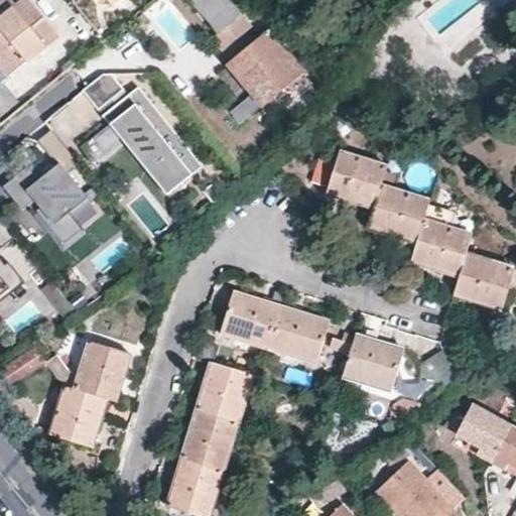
[(0,81),(2,84),(62,35),(35,0),(27,0),(23,4),(0,20),(0,81)]
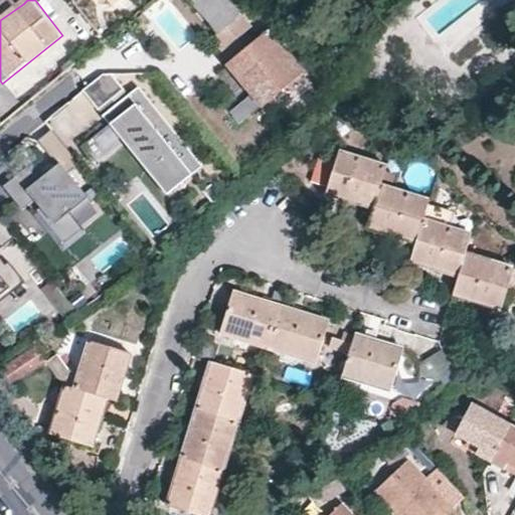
[(276,103),(284,98),(305,80),(284,54),(288,51),(276,36),(254,51),(245,40),(234,27),(241,23),(222,0),(189,0),(188,1),(218,40),(213,44),(232,69),(230,71),(263,113),(276,103)]
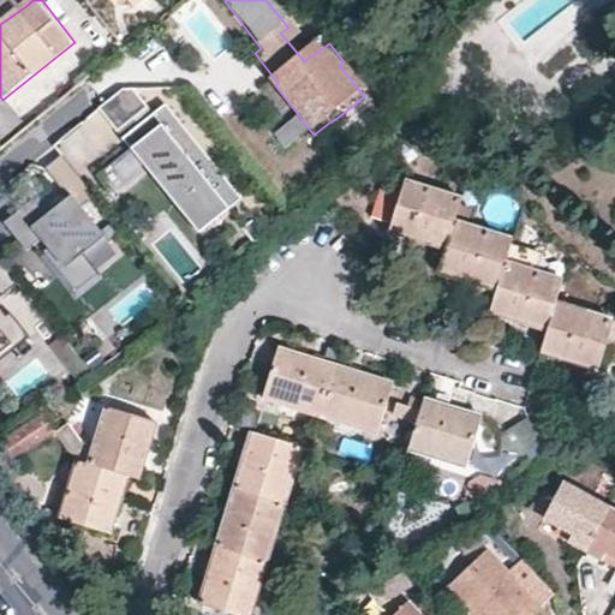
[(171,42),(179,36),(168,22),(161,29),(171,42)]
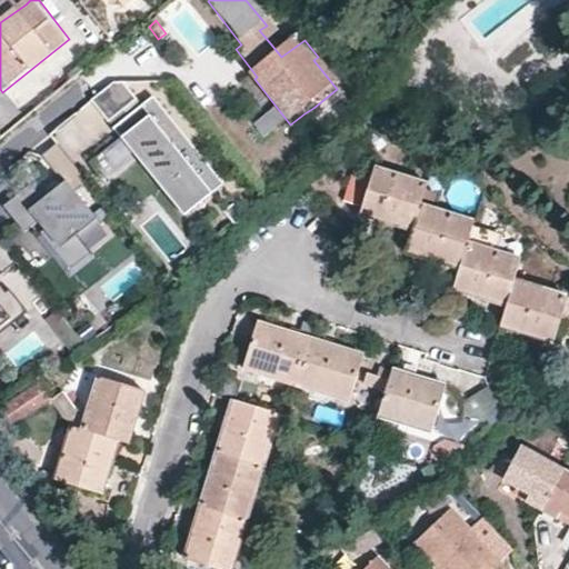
[(259,30),(271,45),(277,39),(267,26),(259,30)]
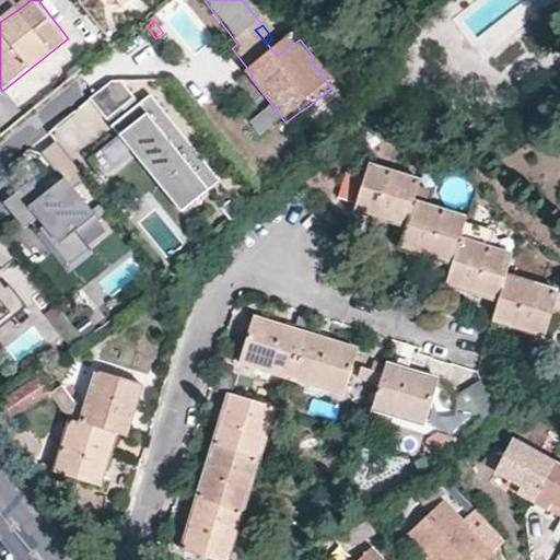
[(116,80),(91,100),(107,119),(132,101),(116,80)]
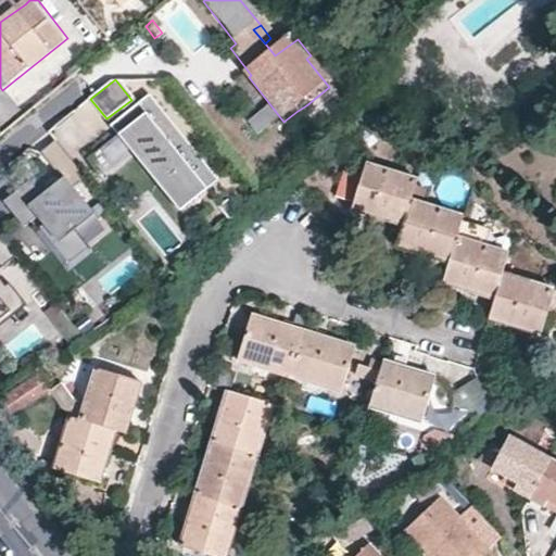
[(150,96),(109,129),(177,212),(217,179),(150,96)]
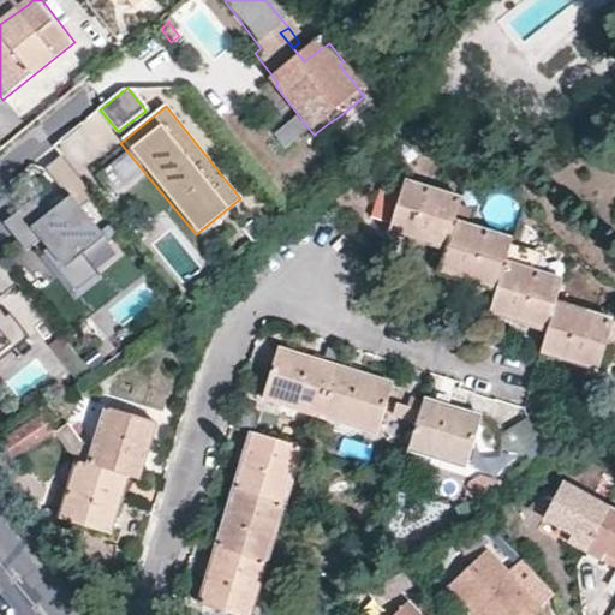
[(342,121),(339,117),(329,123),(334,127),(342,121)]
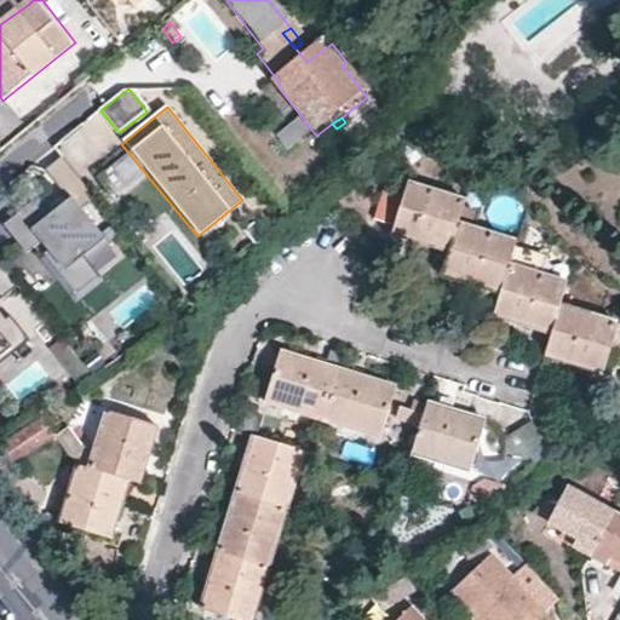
[(36,200),(7,224),(29,251),(46,236),(56,248),(50,254),(81,292),(105,271),(90,253),(107,240),(82,211),(95,201),(62,161),(49,171),(73,199),(50,217),(36,200)]
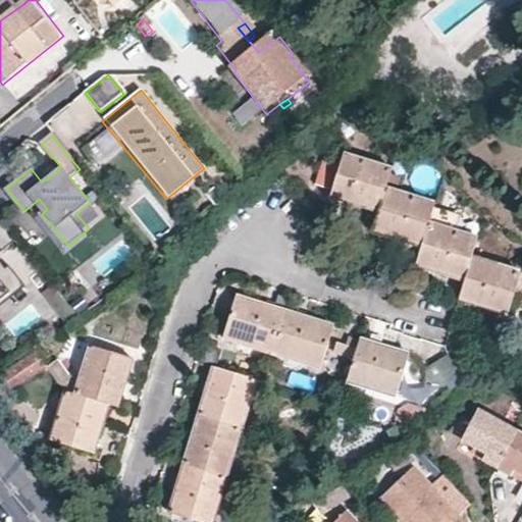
[(475,238),(429,222),(434,203),(386,188),(390,168),(341,152),(329,195),(354,203),(378,211),(374,228),(398,237),(421,245),(415,263),(437,270),(463,278),(457,298),(485,307),(506,314),(518,273),(469,258),(475,238)]
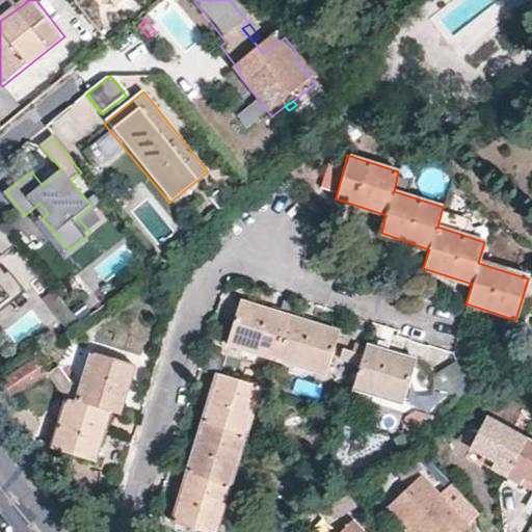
[(0,255),(10,246),(0,232),(0,255)]
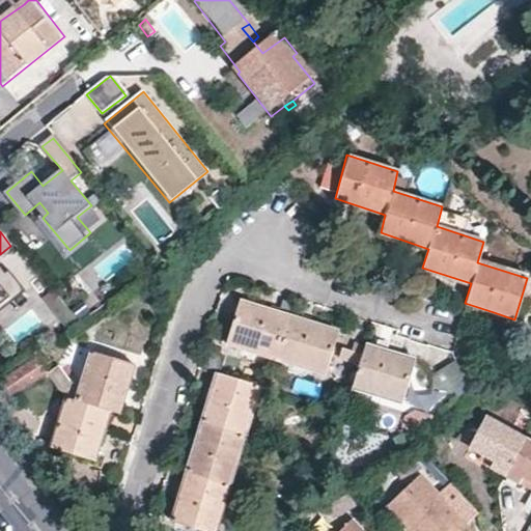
[(4,274),(0,269),(0,308),(25,288),(9,269),(4,274)]
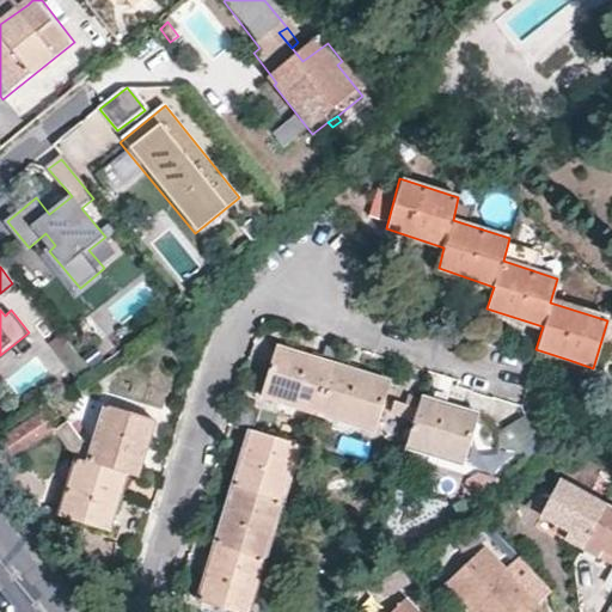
[(377,429),(390,380),(369,374),(294,352),(275,346),(261,395),(377,429)]
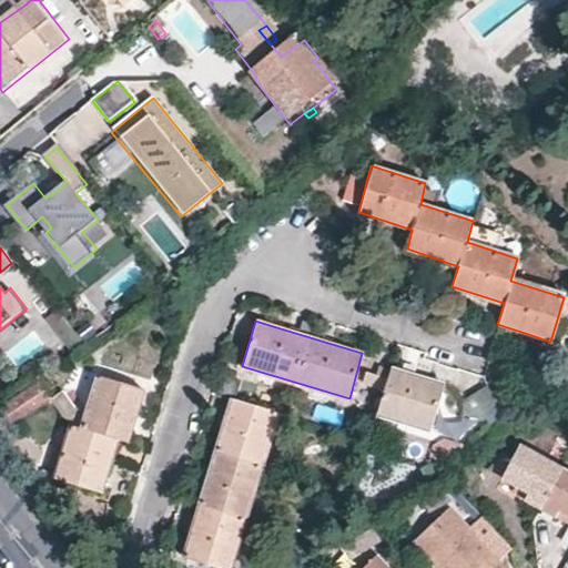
[(429,428),(443,384),(413,374),(378,364),(375,372),(387,376),(377,412),(429,428)]
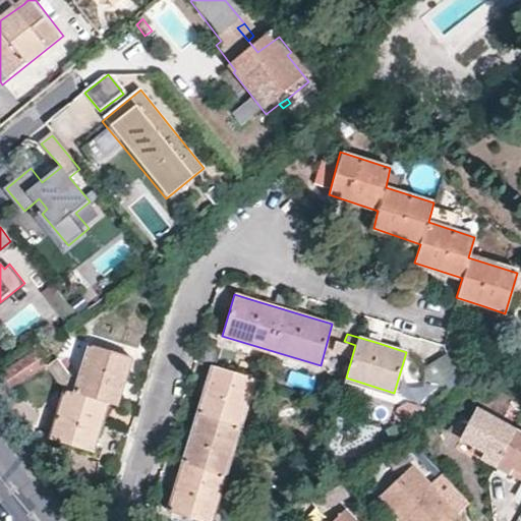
[(125,378),(131,356),(93,344),(76,394),(68,391),(53,440),(92,451),(97,435),(107,403),(116,405),(125,378)]
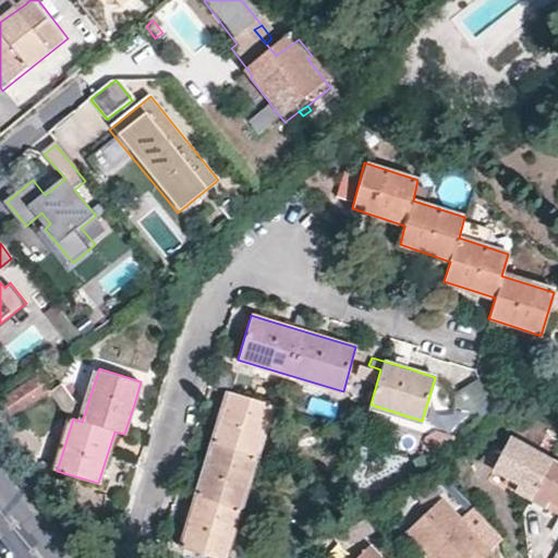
[(35,373),(2,398),(14,414),(48,389),(35,373)]
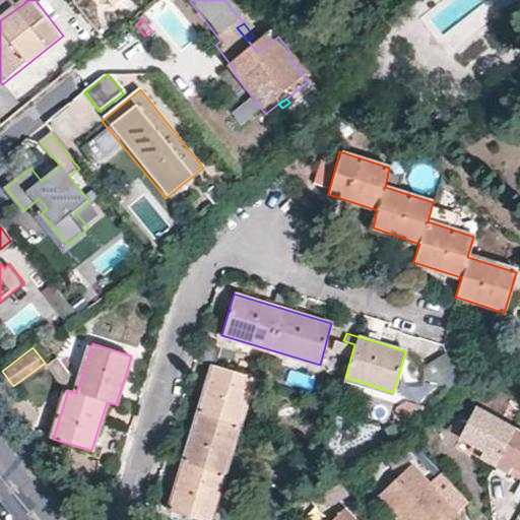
[(426,360),(432,377),(452,369),(446,352),(426,360)]
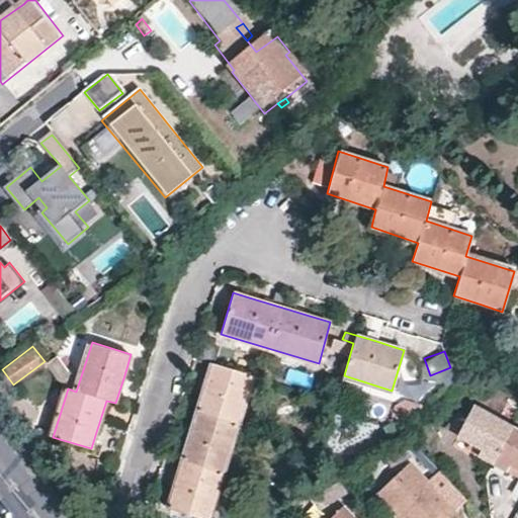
[(202,517),(209,517),(253,375),(211,363),(205,381),(189,437),(174,491),(169,508),(202,517)]
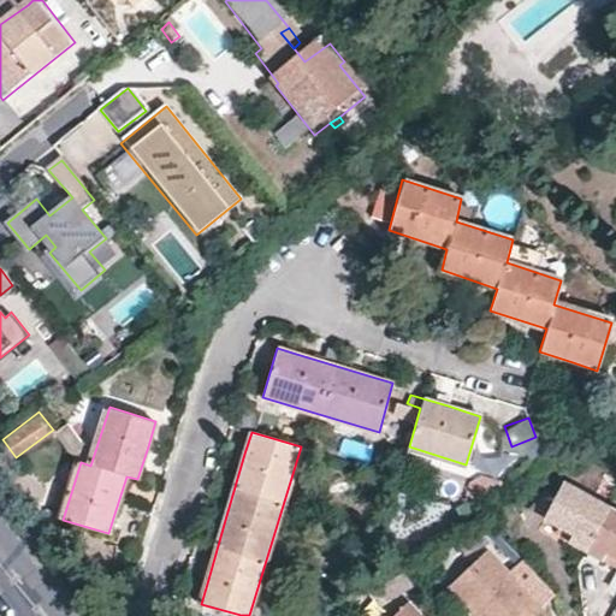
[(590,544),(609,510),(561,484),(543,519),(567,532),(590,544)]
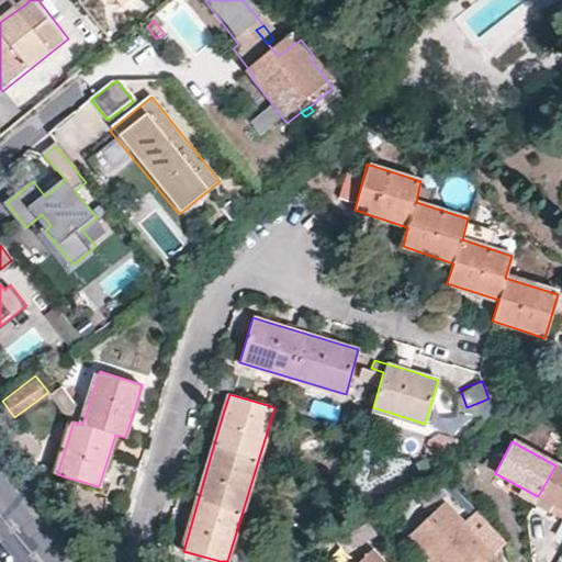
[(559,508),(561,509),(561,469),(555,465),(538,496),(559,508)]
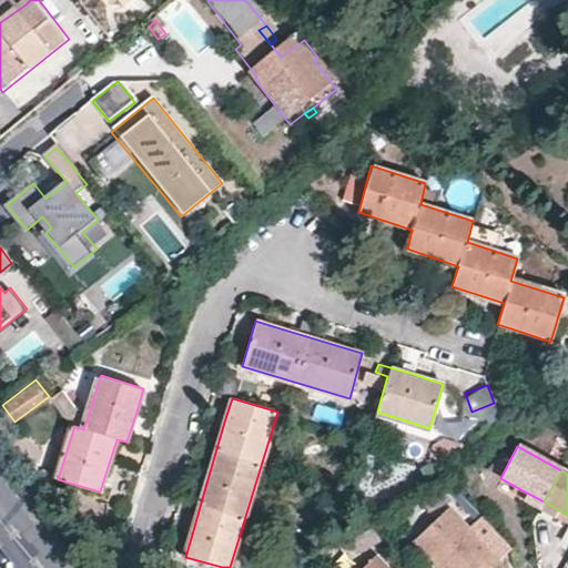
[(486,567),(509,547),(462,494),(414,536),(443,567),(486,567)]
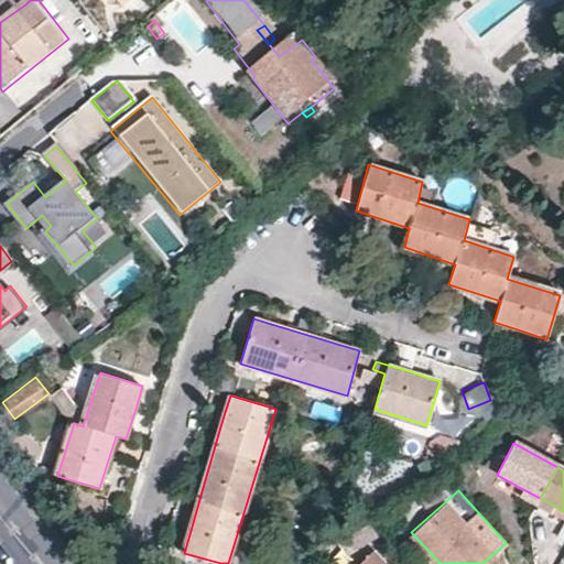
[(387,563),(373,549),(355,563),(387,563)]
